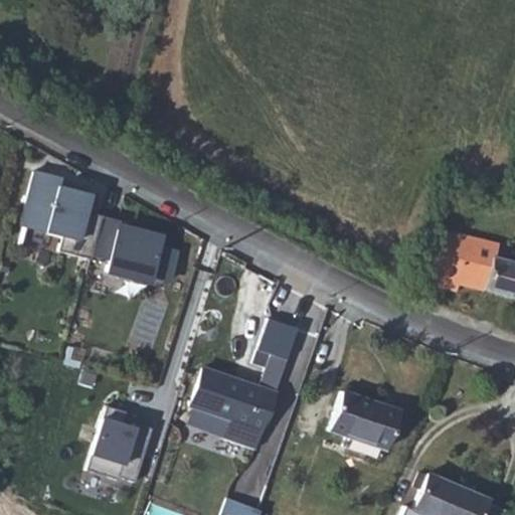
[(92,253),(103,212),(86,208),(90,191),(58,183),(61,174),(35,167),(20,221),(46,228),(48,223),(63,227),(62,232),(58,247),(91,256),(92,253)]
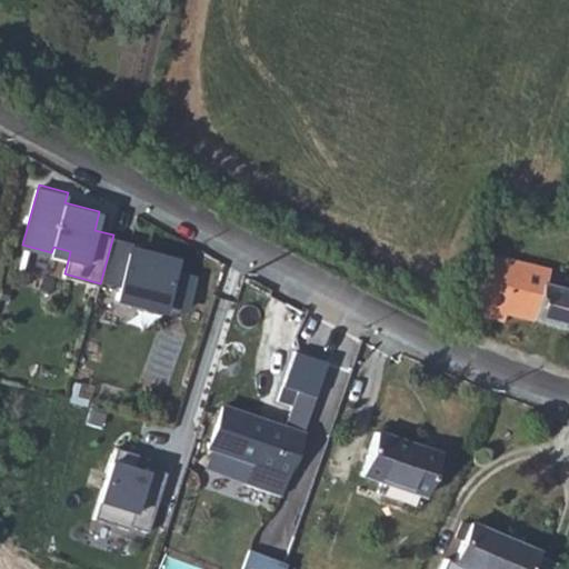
[(113,235),(101,280),(120,285),(117,297),(135,301),(136,298),(166,306),(166,301),(188,307),(196,276),(175,270),(178,258),(146,249),(145,253),(131,250),(133,240),(113,235)]
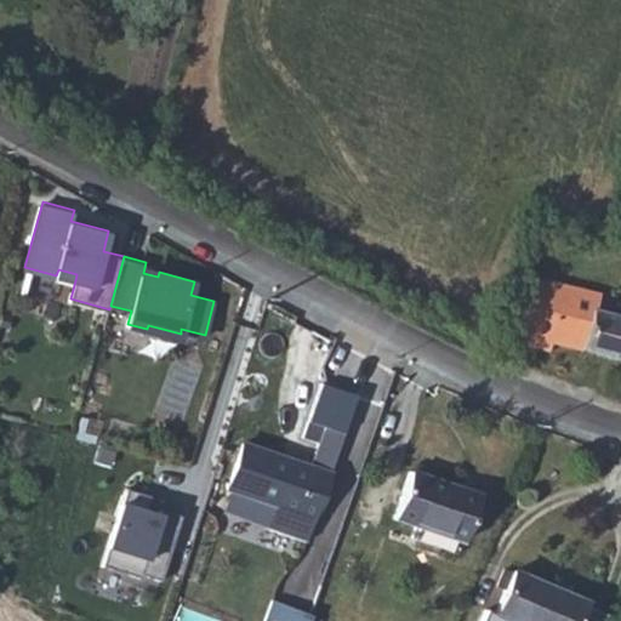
[(58,269),(56,275),(75,280),(77,274),(58,269)]
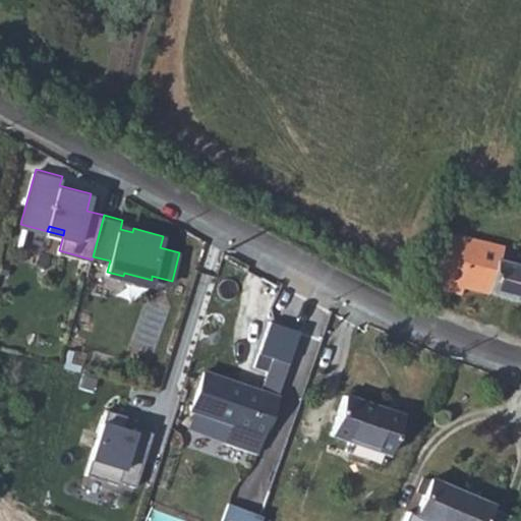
[(458,237),(458,238),(439,231),(423,276),(445,283),(443,290),(461,295),(464,289),(520,302),(520,266),(501,262),(503,248),(458,237)]
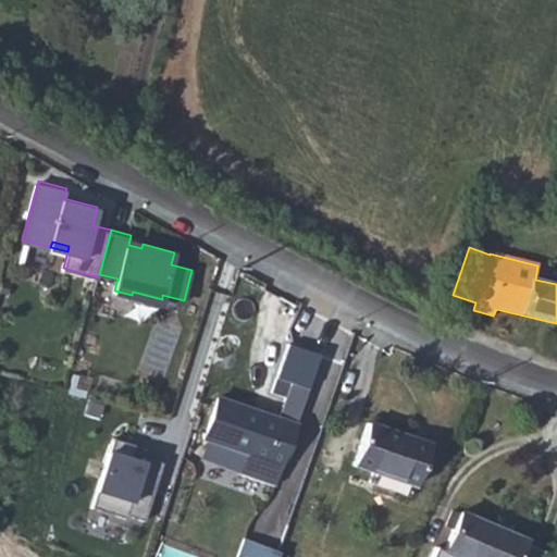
[(162,299),(133,292),(132,295),(131,297),(160,305),(162,299)]
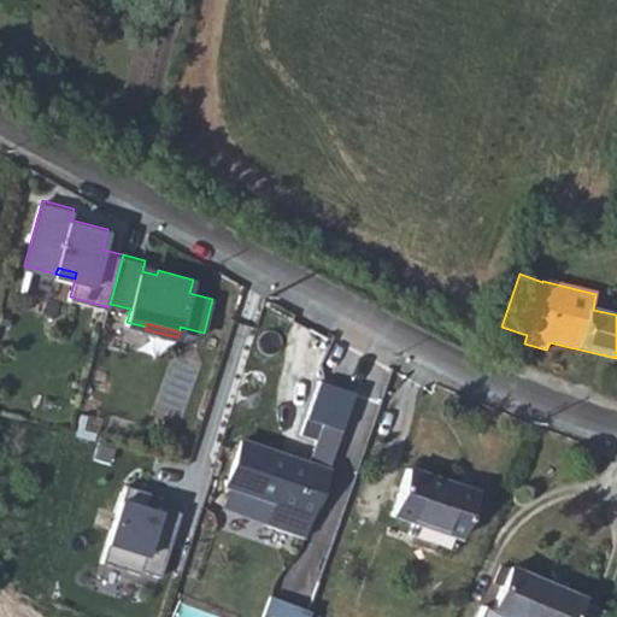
[(244,439),(227,486),(276,505),(270,523),(306,536),(330,471),(244,439)]
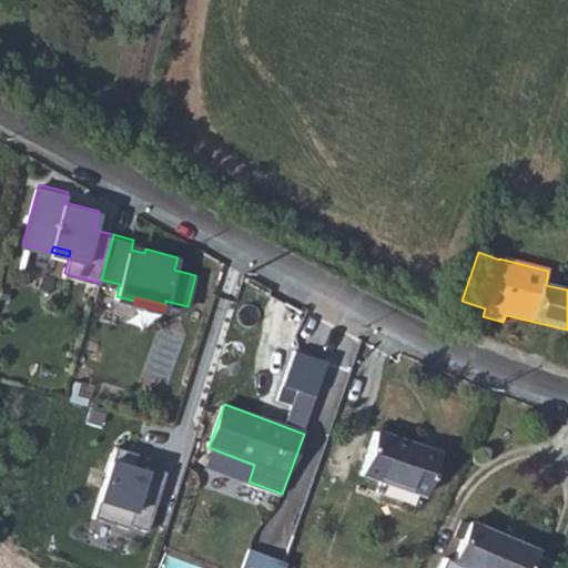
[(374,433),(359,475),(381,482),(378,493),(419,506),(437,454),(374,433)]
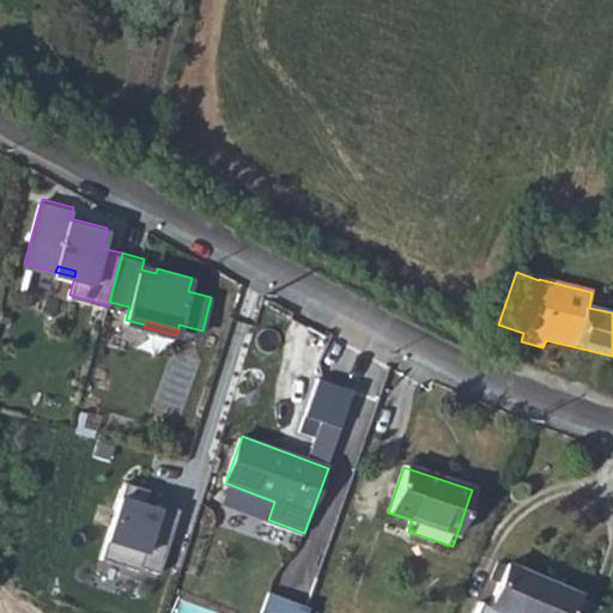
[(125,486),(104,564),(143,574),(144,570),(163,576),(180,511),(159,505),(158,510),(144,507),(149,492),(125,486)]
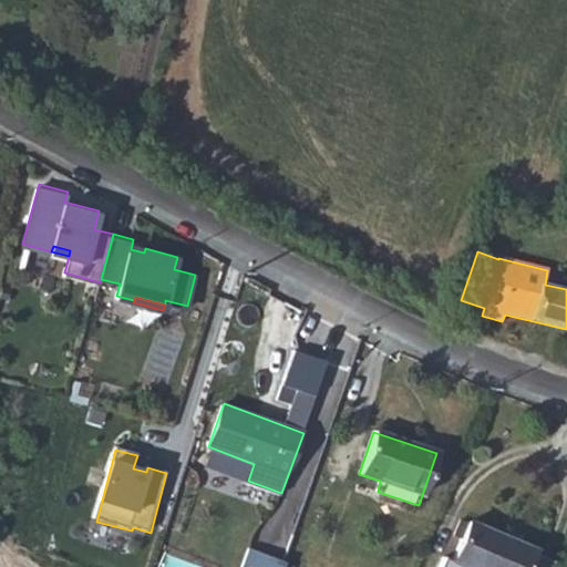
[(472,521),(454,560),(467,566),(527,566),(536,549),(472,521)]
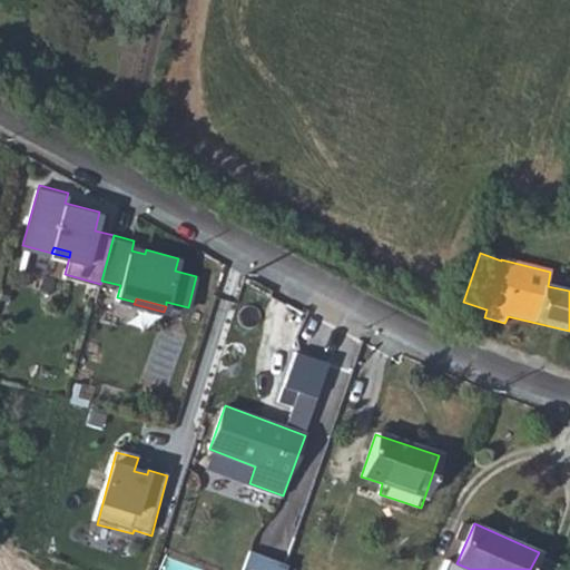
[(287,569),(290,564),(252,552),(245,569),(287,569)]
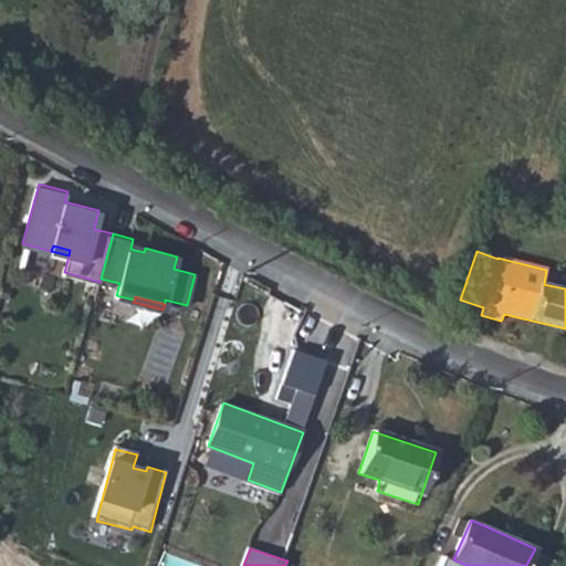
[(467,565),(453,559),(444,556),(439,565),(467,565)]
